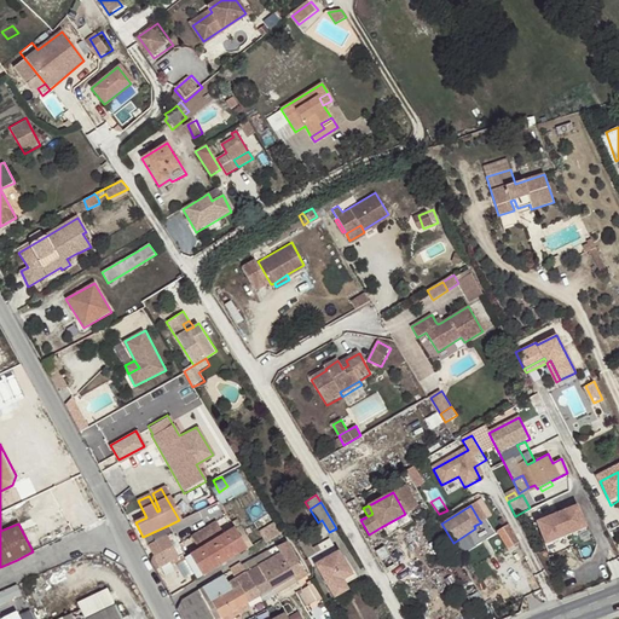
[(578,505),(536,522),(545,544),(586,527),(578,505)]
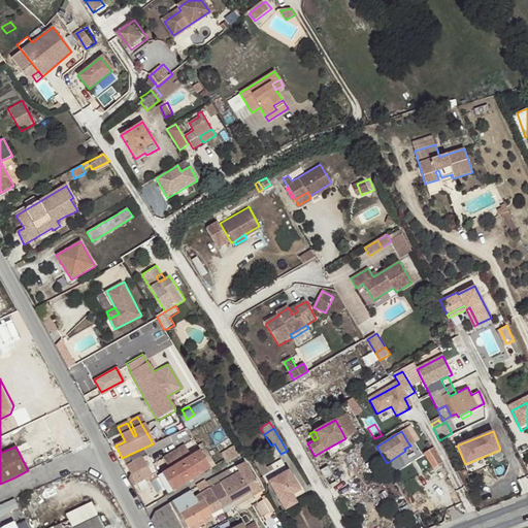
[(325,450),(329,458),(350,446),(345,438),(325,450)]
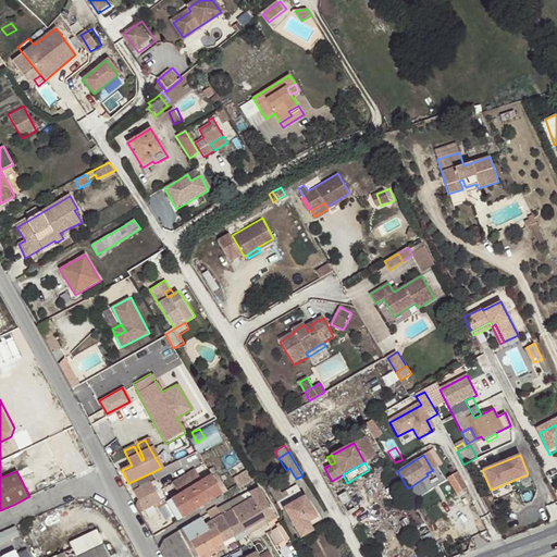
[(193,467),(184,471),(193,487),(212,477),(206,468),(197,473),(193,467)]
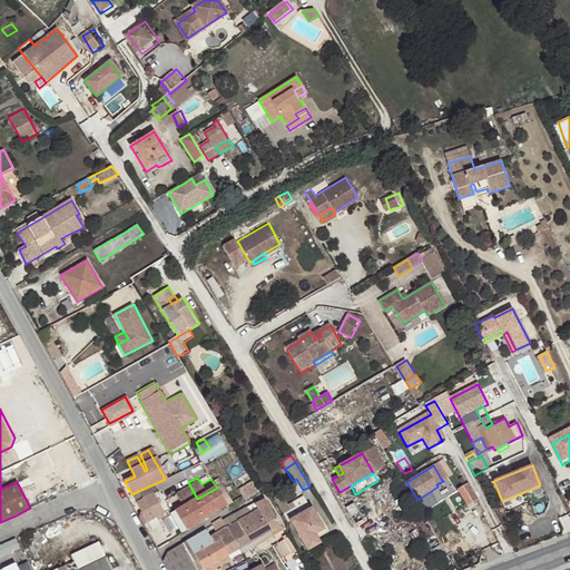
[(454,484),(458,490),(468,484),(464,479),(454,484)]
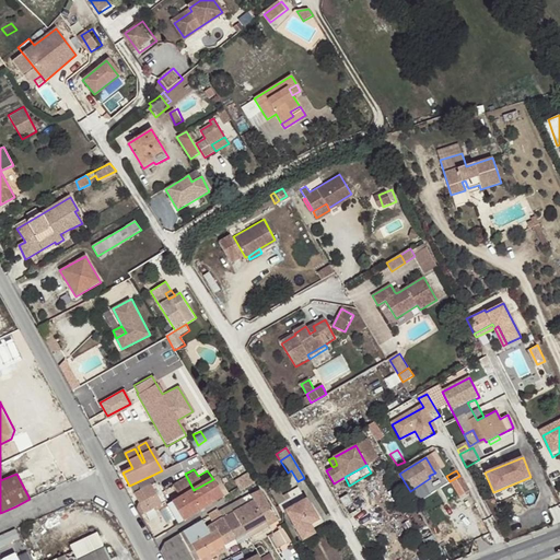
[(251,471),(237,480),(245,490),(258,481),(251,471)]
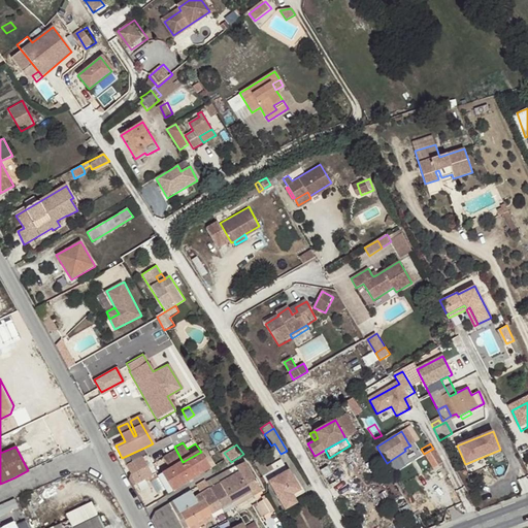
[(159,456),(167,470),(183,462),(174,447),(159,456)]
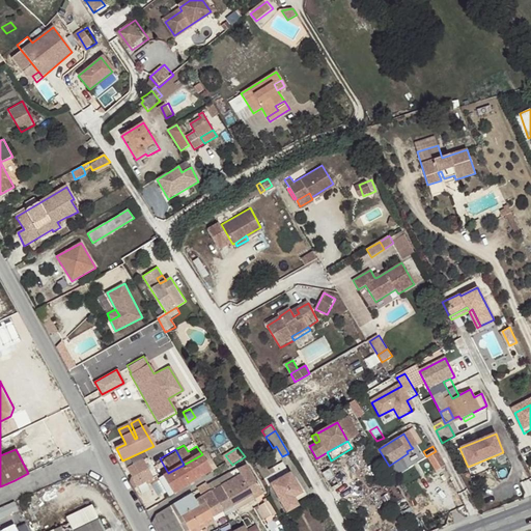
[(122,460),(127,469),(148,456),(145,450),(122,460)]
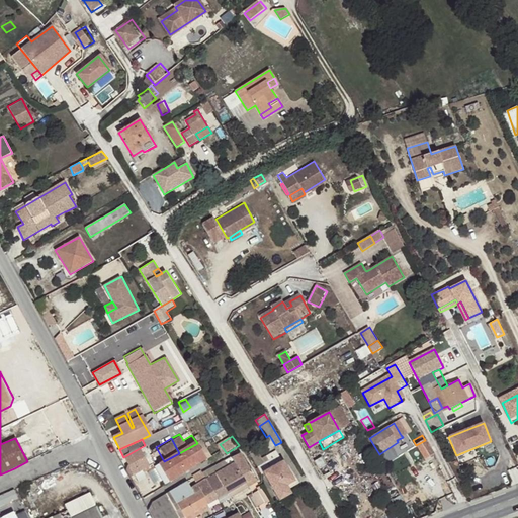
[(416,445),(425,459),(434,454),(425,440),(416,445)]
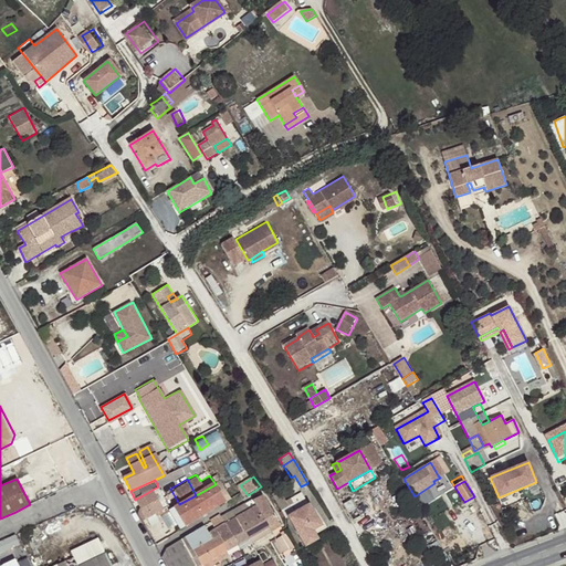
[(206,513),(226,501),(216,484),(196,495),(206,513)]
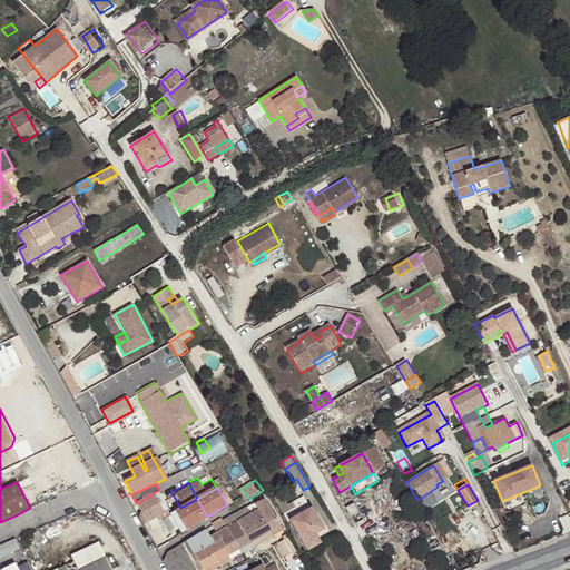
[(136,503),(147,522),(170,510),(159,490),(136,503)]
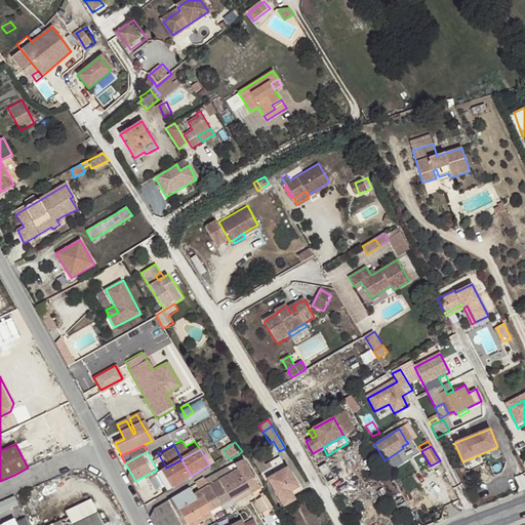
[(267,468),(266,466),(259,456),(255,458),(254,456),(251,457),(266,480),(267,479),(283,508),(291,502),(286,494),(298,487),(287,468),(286,468),(279,457),(270,462),(272,467),(268,470),(265,472),(263,470),(267,468)]
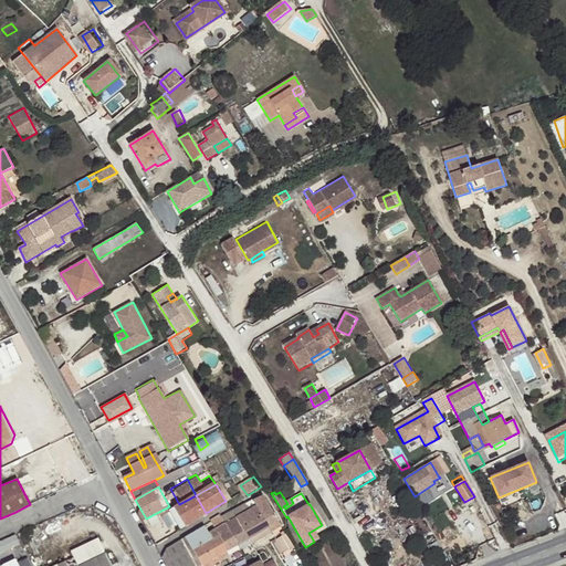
[(186,526),(206,513),(196,495),(179,504),(174,507),(186,526)]
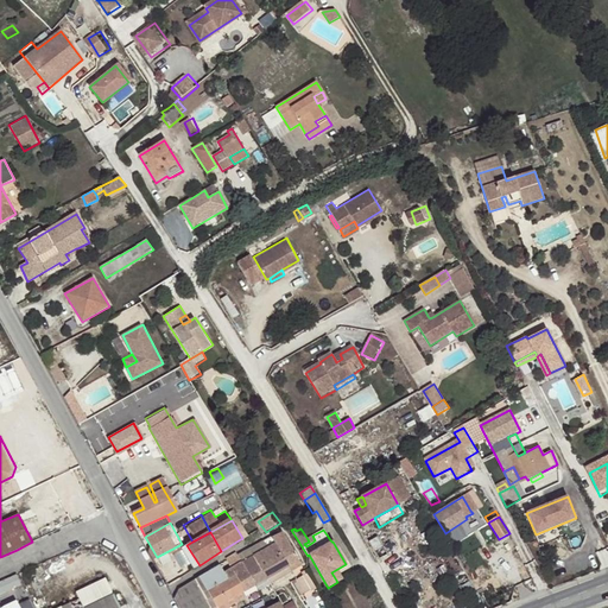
[(299,561),(283,532),(272,538),(274,543),(289,567),(299,561)]
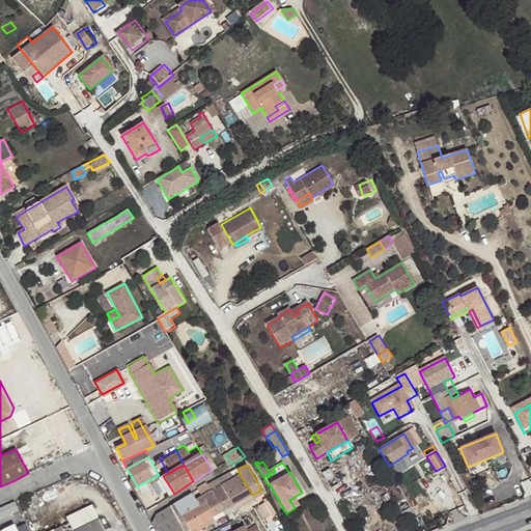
[(330,469),(322,473),(330,487),(338,483),(330,469)]
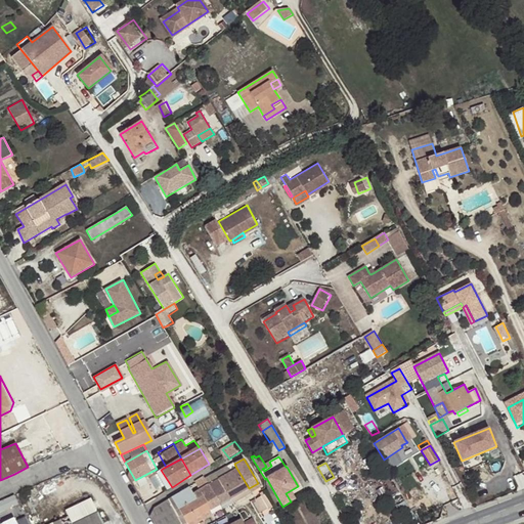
[(236,468),(219,479),(230,498),(249,488),(236,468)]
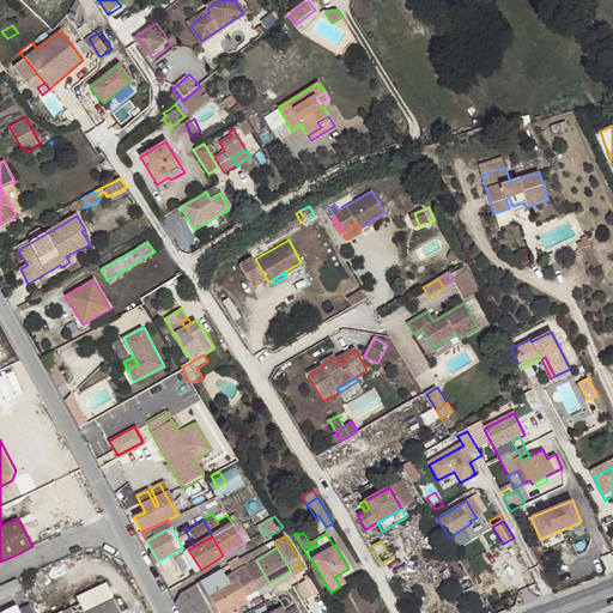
[(195,574),(201,570),(188,550),(182,552),(195,574)]
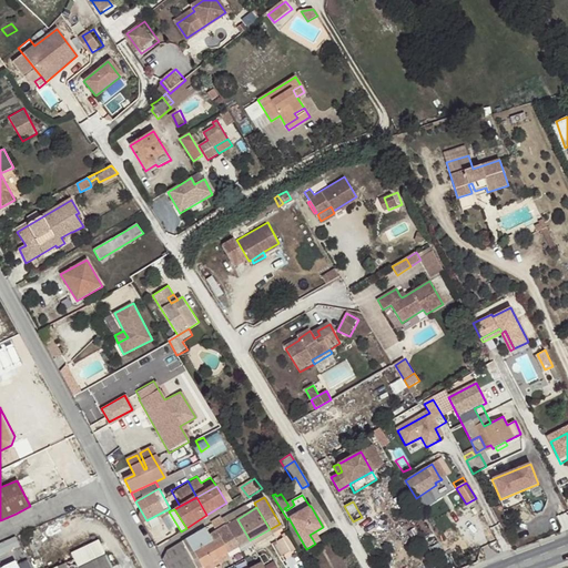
[(237,519),(233,513),(223,518),(239,547),(250,540),(237,519)]
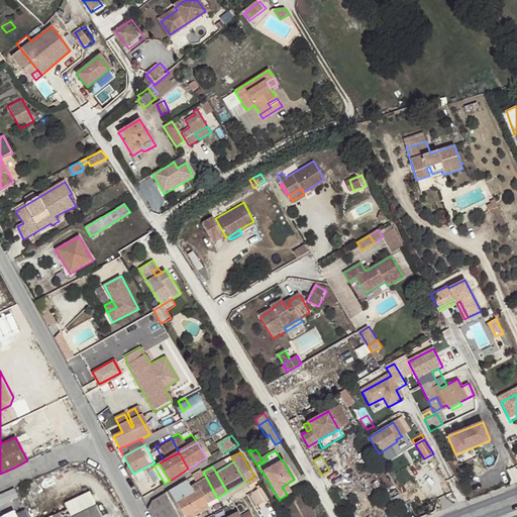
[(217,498),(203,472),(202,473),(201,471),(186,480),(186,481),(194,494),(199,490),(207,504),(217,498)]
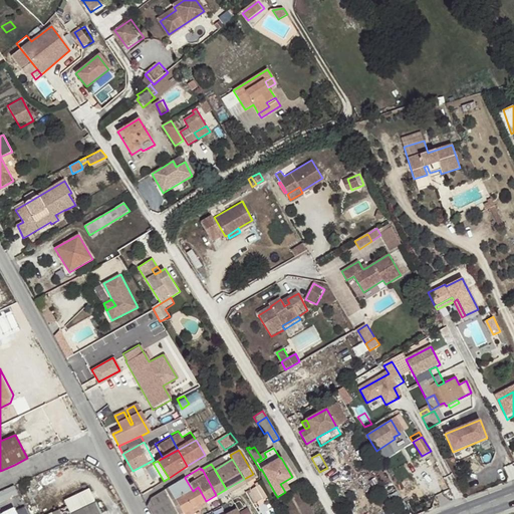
[(246,483),(255,477),(253,474),(244,479),(246,483)]
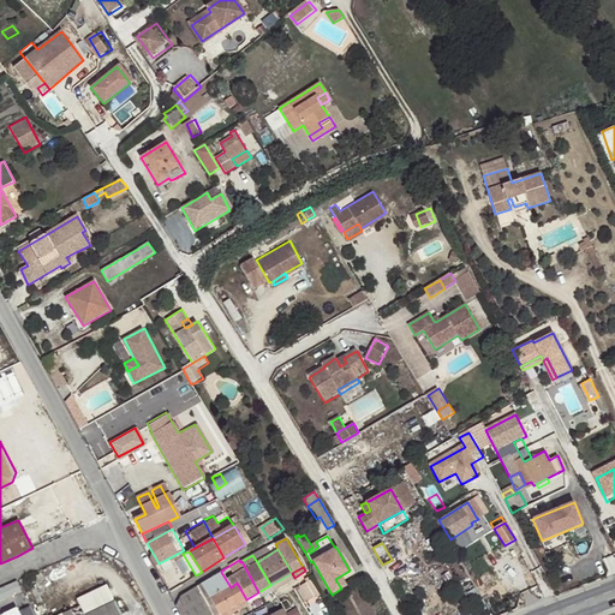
[(335,579),(341,589),(346,586),(342,580),(356,574),(352,569),(350,571),(335,579)]
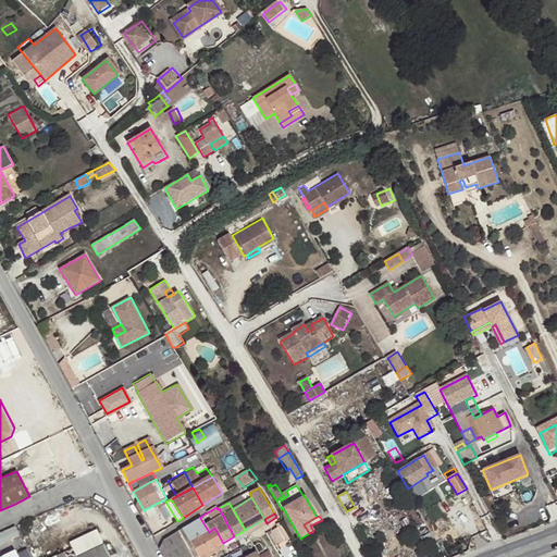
[(192,523),(163,540),(159,548),(163,556),(208,556),(225,547),(223,543),(214,528),(209,532),(200,518),(192,523)]
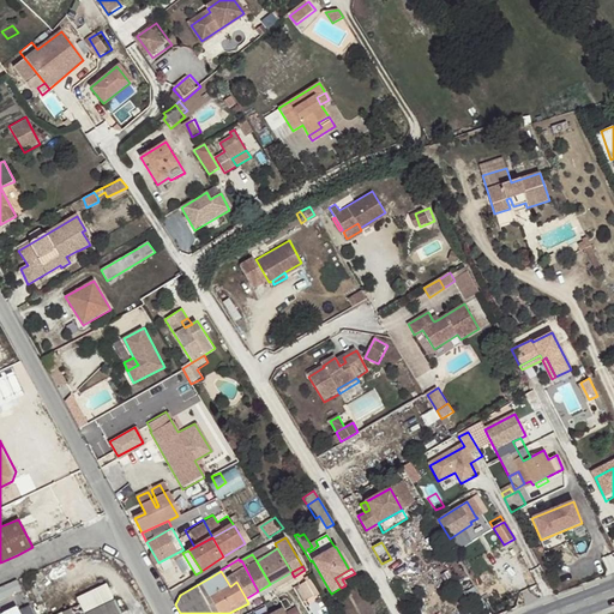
[(0,602),(26,593),(20,579),(0,588),(0,602)]
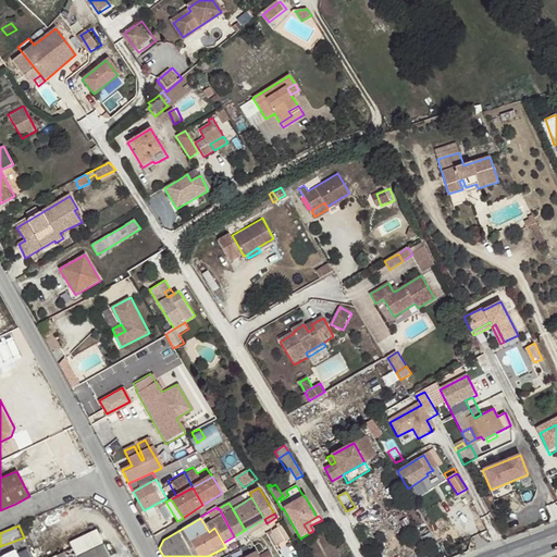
[(109,556),(96,530),(69,543),(72,548),(75,556),(65,556),(63,552),(57,556),(109,556)]
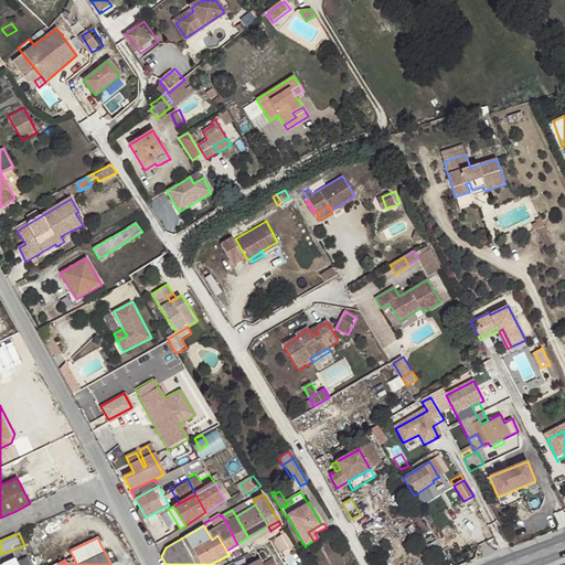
[(240,548),(251,543),(248,537),(237,544),(240,548)]
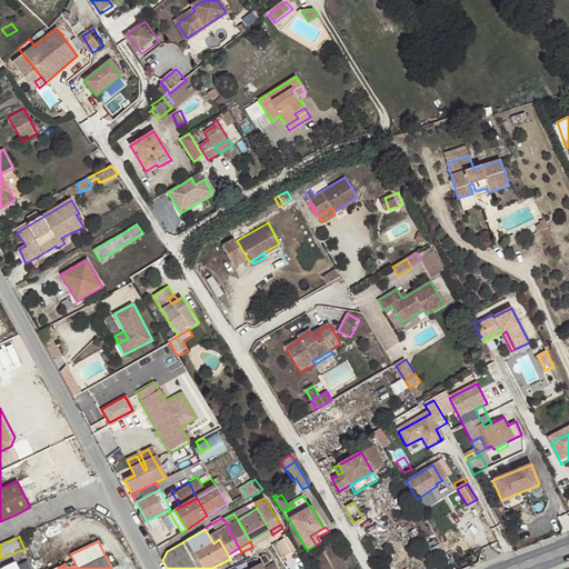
[(228,555),(230,559),(241,552),(239,548),(228,555)]
